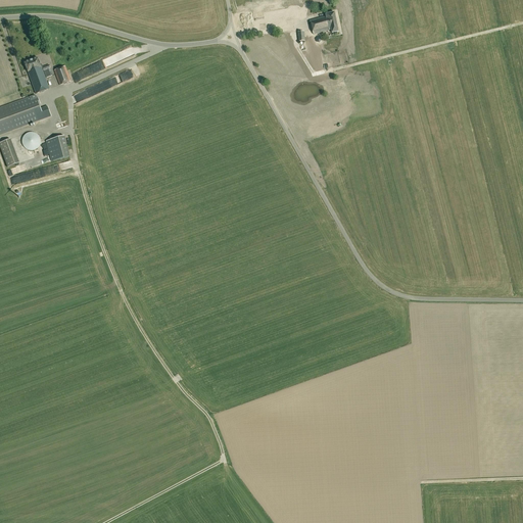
[(251,18),(279,17),(279,7),(250,8),(251,18)]
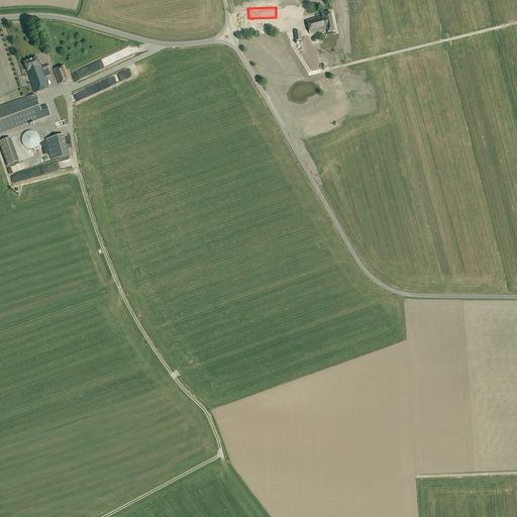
[(322,14),(322,15),(325,29),(327,29),(328,32),(334,31),(330,12),(322,14)]
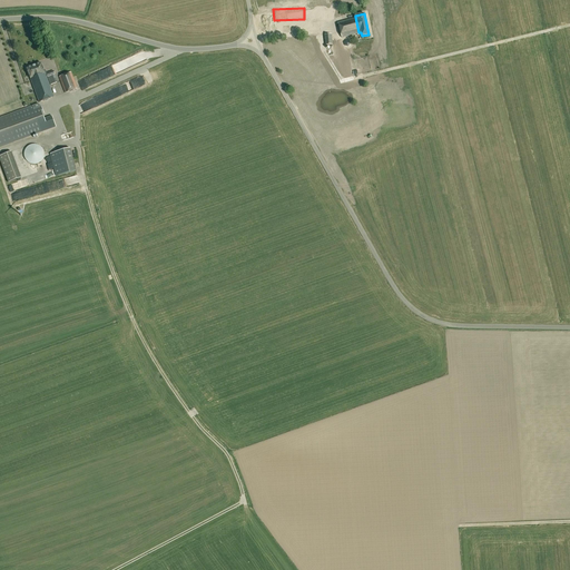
[(355,17),(338,22),(342,38),(359,33),(359,32),(355,17)]
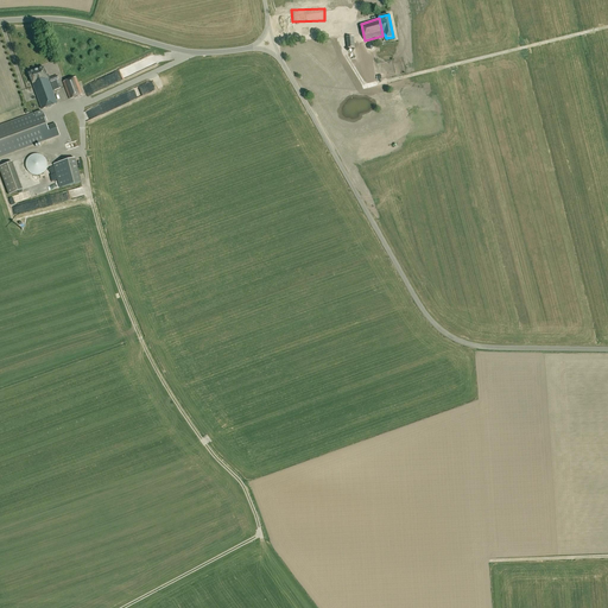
[(329,20),(292,23),(293,35),(316,32),(316,30),(329,29),(329,20)]
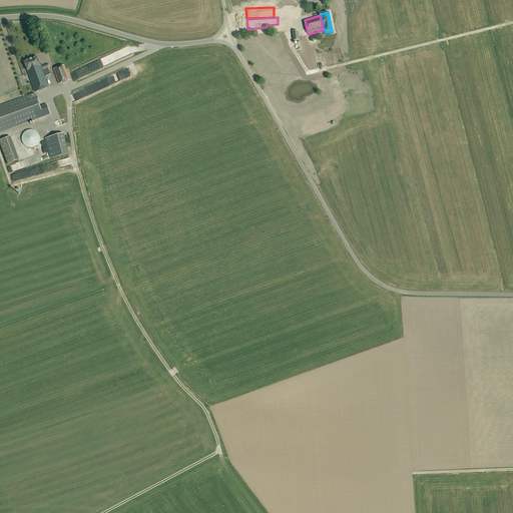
[(41,63),(40,64),(37,57),(24,62),(28,70),(27,71),(35,92),(49,87),(42,70),(49,67),(48,64),(42,66),(41,63)]
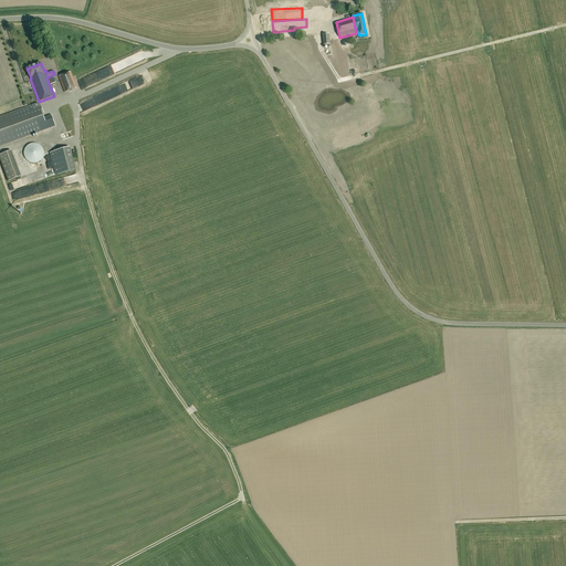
[(71,72),(59,76),(65,93),(77,88),(71,72)]
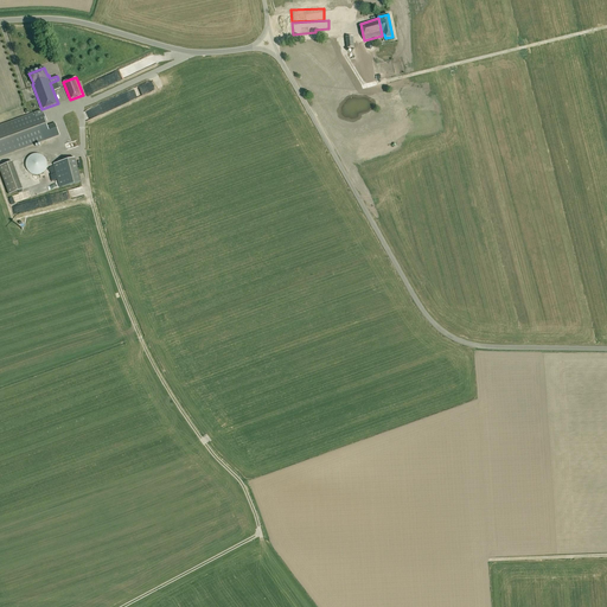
[(151,81),(125,93),(127,98),(154,87),(151,81)]
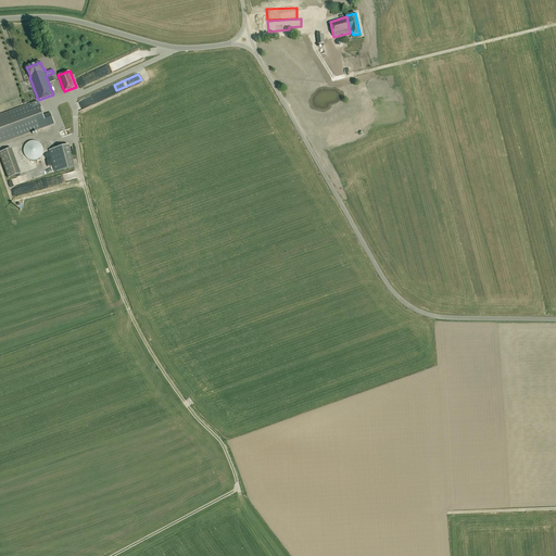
[(40,103),(38,103),(37,101),(0,114),(0,143),(47,127),(54,124),(50,113),(42,115),(41,112),(43,111),(40,103)]
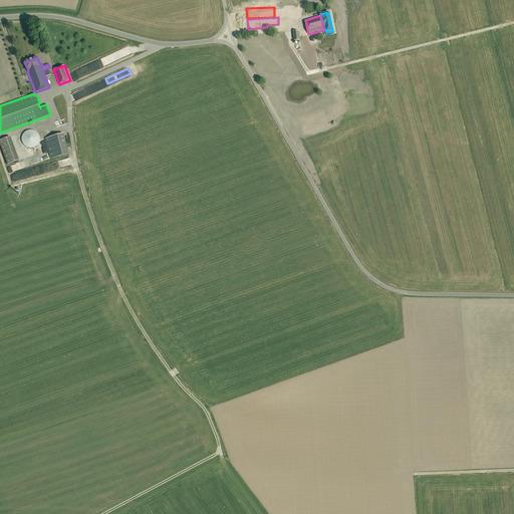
[(54,120),(63,117),(61,111),(53,114),(54,120)]
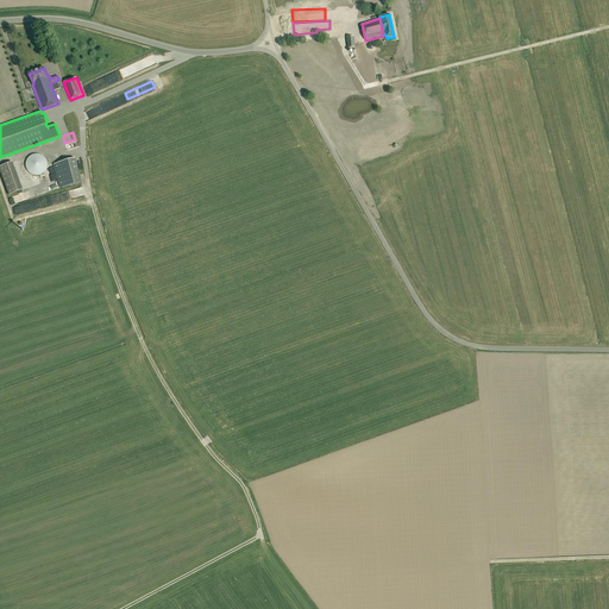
[(26,165),(26,167),(26,168),(26,169),(27,170),(27,171),(29,171),(29,173),(30,173),(30,174),(31,174),(31,175),(32,175),(33,175),(35,175),(36,176),(37,176),(38,175),(39,175),(41,175),(42,175),(42,174),(43,174),(44,173),(44,171),(45,171),(45,170),(46,170),(46,169),(46,168),(46,167),(48,167),(48,165),(48,164),(48,163),(46,163),(46,162),(46,161),(45,159),(45,158),(44,158),(44,157),(43,157),(43,156),(42,156),(41,155),(39,155),(38,155),(37,155),(36,155),(35,155),(33,155),(32,155),(31,156),(30,156),(30,157),(29,157),(29,158),(27,158),(27,159),(26,161),(26,162),(26,163),(26,164),(26,165)]
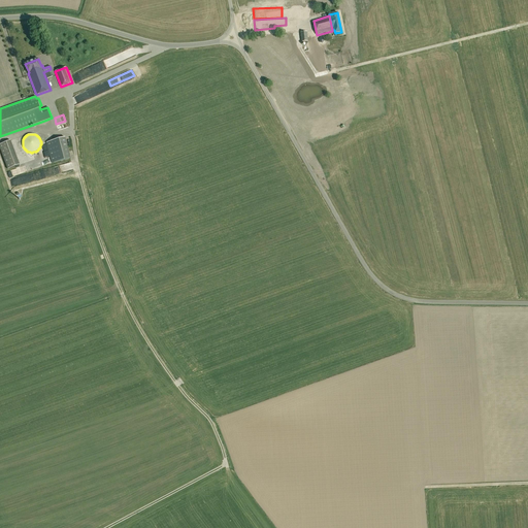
[(46,142),(52,163),(71,158),(65,137),(46,142)]
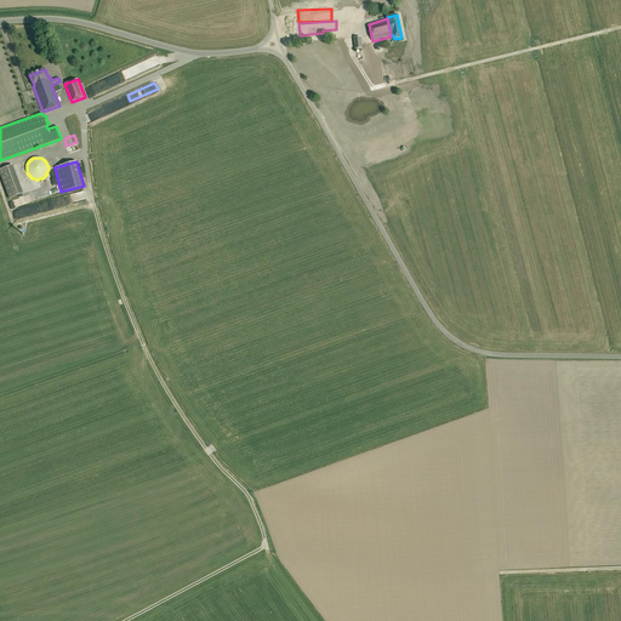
[(0,170),(0,172),(10,199),(23,194),(12,165),(0,170)]
